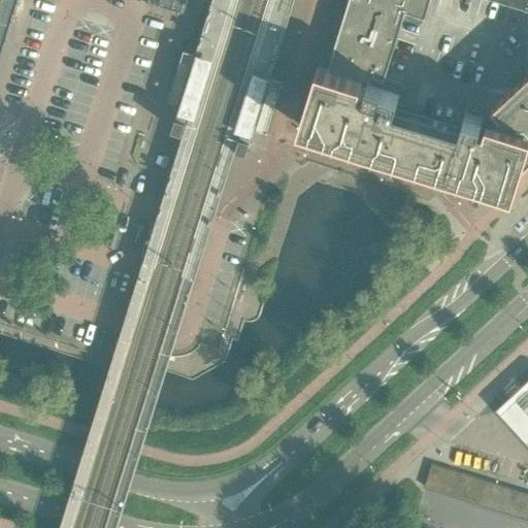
[(0,0),(0,62),(19,0),(0,0)]
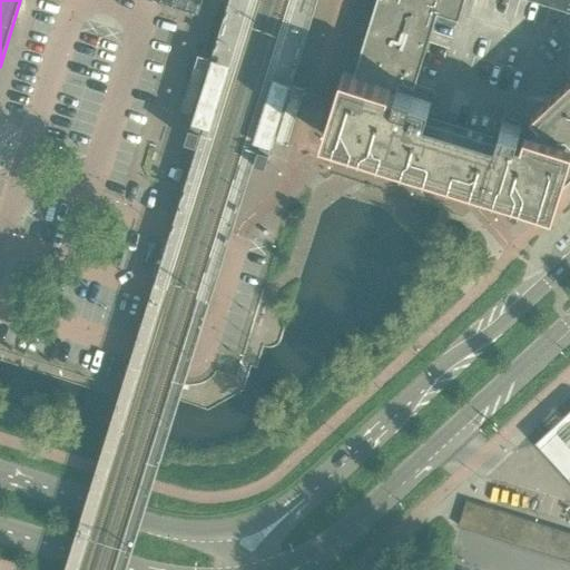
[(343,70),(322,136),(347,144),(391,157),(390,159),(537,205),(539,204),(569,174),(569,79),(531,116),(538,123),(532,128),(526,135),(521,134),(519,133),(521,128),(501,121),(498,134),(488,131),(428,112),(434,89),(415,84),(438,11),(401,0),(376,0),(354,74),(343,70)]
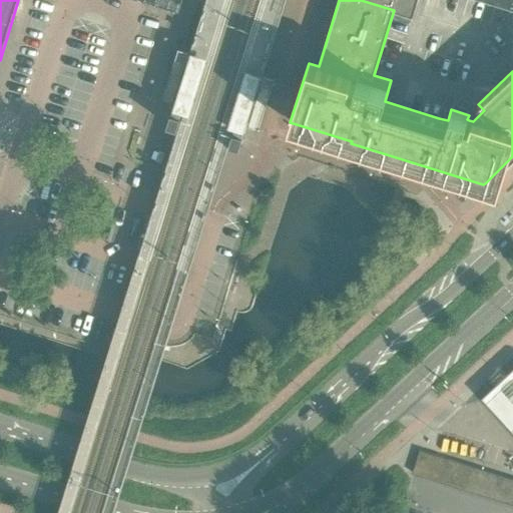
[(512,0),(361,0),(394,10),(414,16),(418,0),(512,0)]
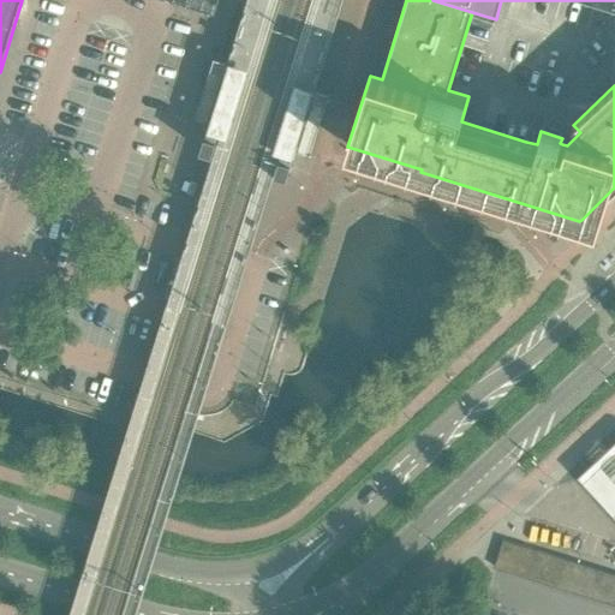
[(614,443),(578,478),(614,517),(614,443)]
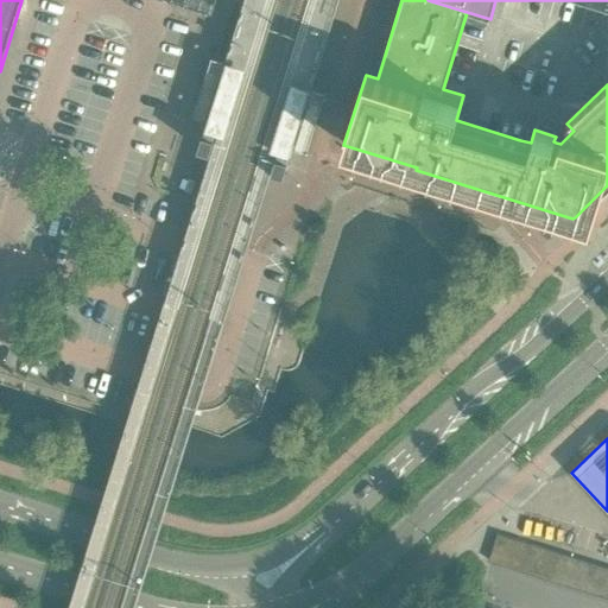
[(501,564),(510,537),(496,533),(488,559),(501,564)]
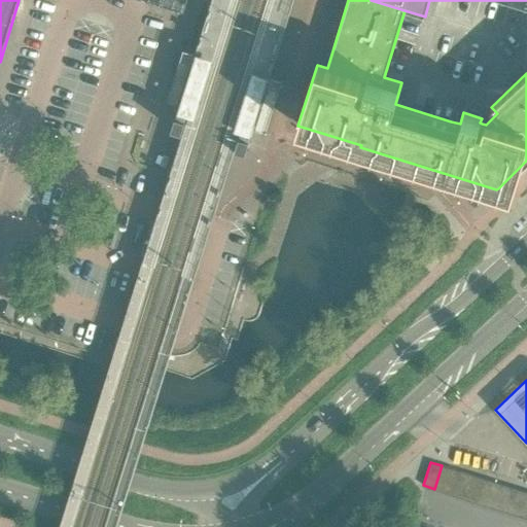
[(446,492),(453,469),(442,465),(434,489),(446,492)]
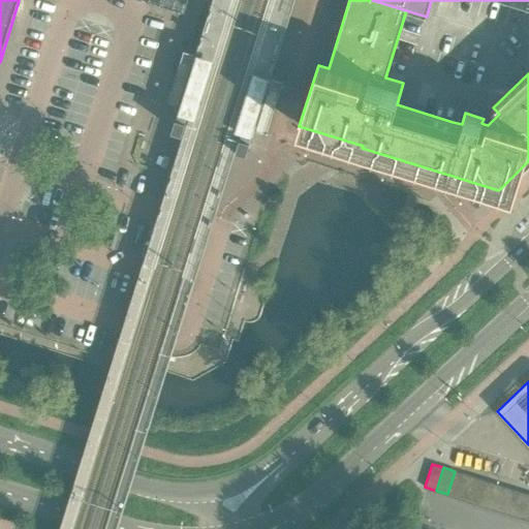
[(458,498),(465,474),(455,471),(447,494),(458,498)]
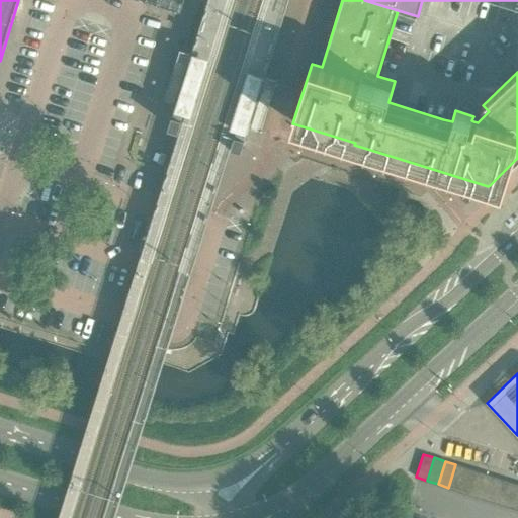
[(459,491),(466,467),(455,464),(448,488),(459,491)]
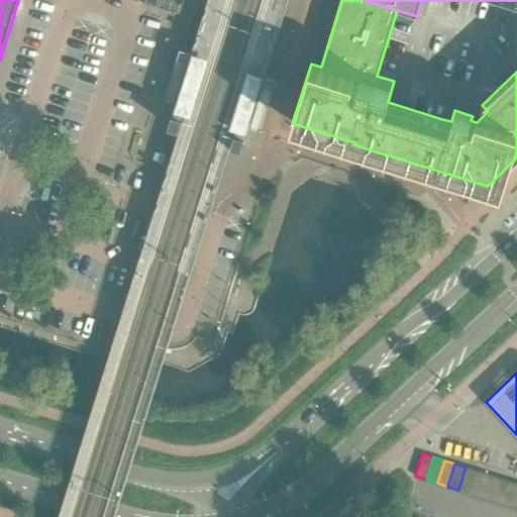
[(470,493),(477,471),(466,467),(458,490),(470,493)]
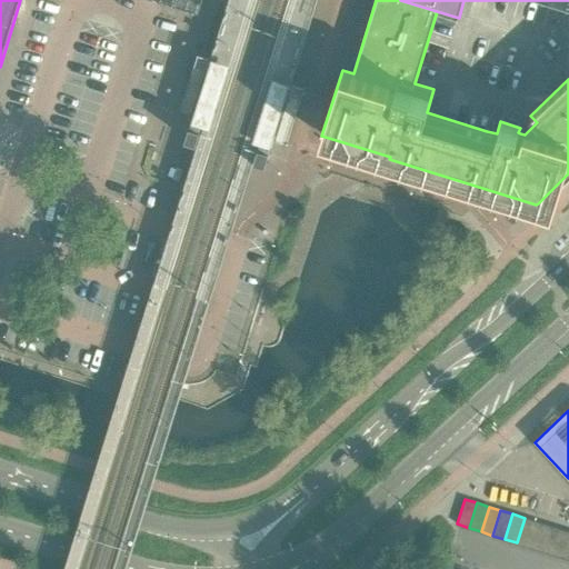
[(529,547),(537,521),(525,518),(517,542),(529,547)]
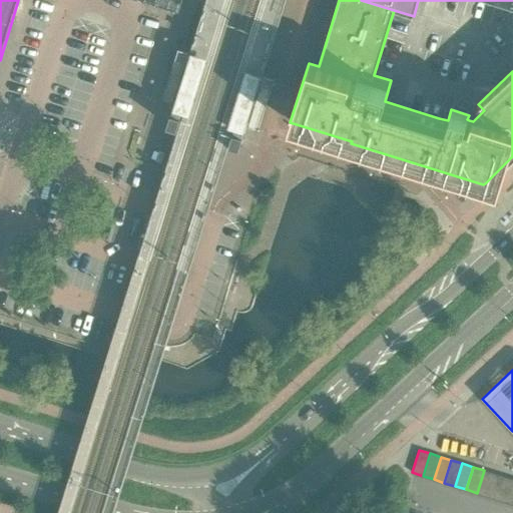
[(487,496),(494,473),(484,470),(477,493),(487,496)]
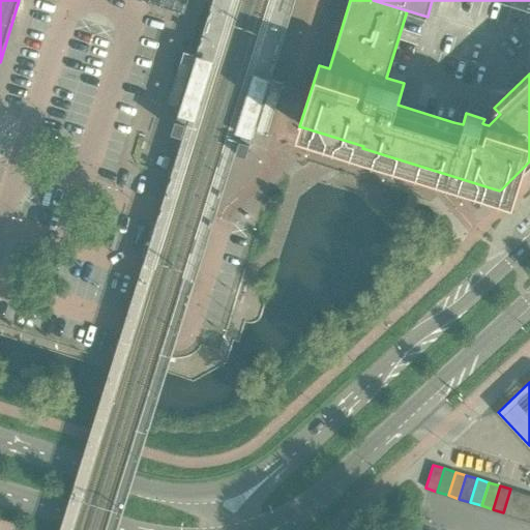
[(514,516),(522,493),(510,489),(503,512),(514,516)]
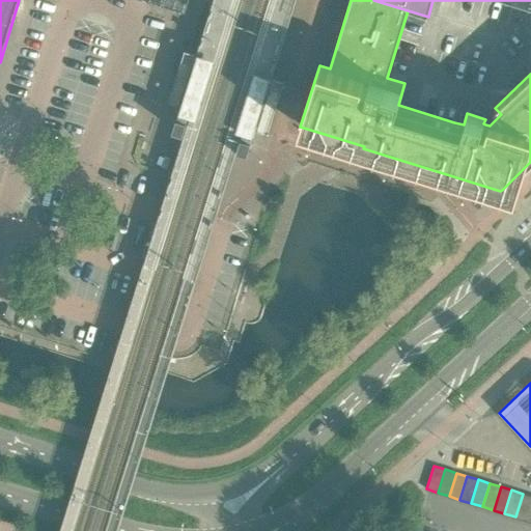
[(527,521),(530,506),(530,496),(523,494),(515,516),(527,521)]
